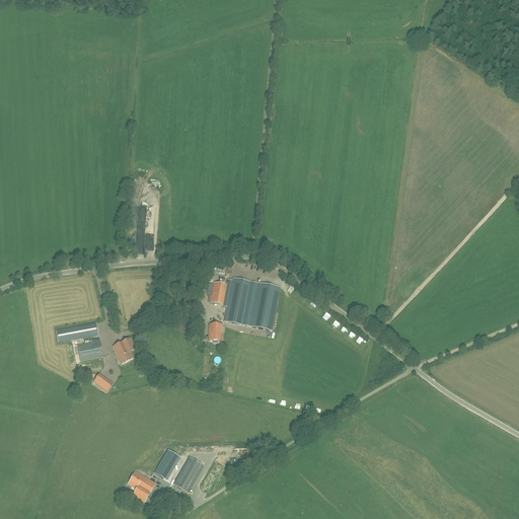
[(242,325),(248,292),(253,293),(254,283),(233,279),(231,286),(225,322),(242,325)]
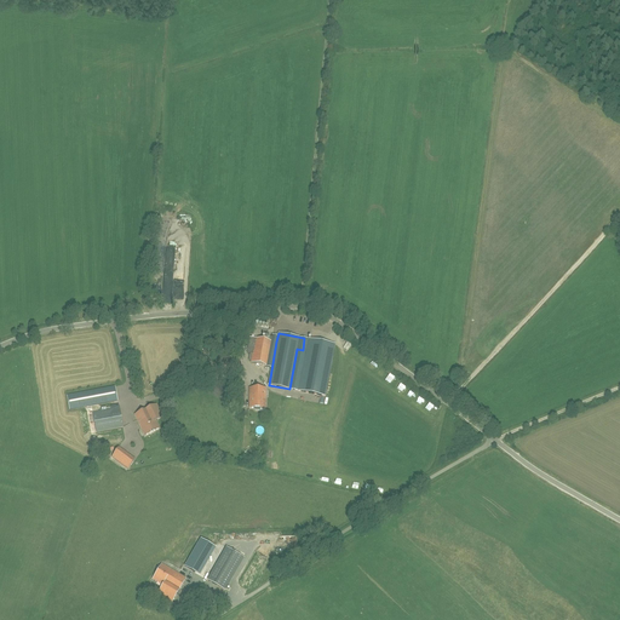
[(271,342),(256,339),(250,338),(247,354),(250,354),(248,361),(251,362),(251,363),(268,366),(271,342)]
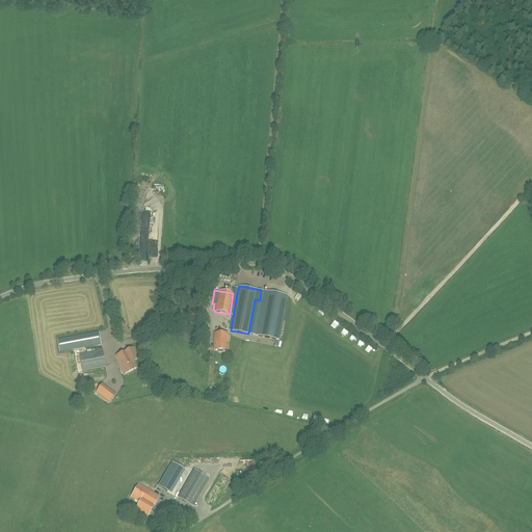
[(196,306),(204,304),(202,297),(195,298),(196,303),(184,306),(185,313),(191,311),(193,320),(204,317),(202,309),(197,310),(196,306)]
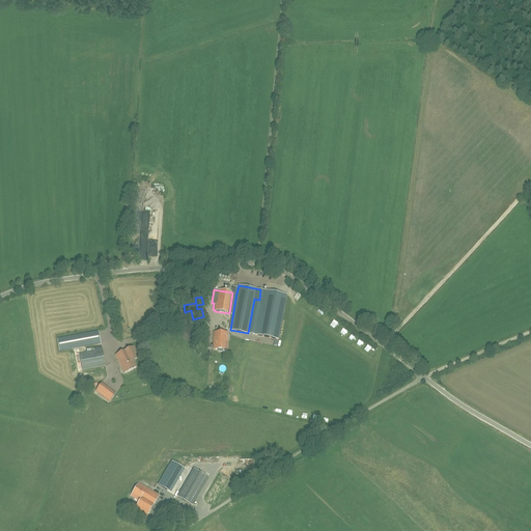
[(128,310),(131,309),(134,325),(140,324),(135,304),(127,306),(128,310)]
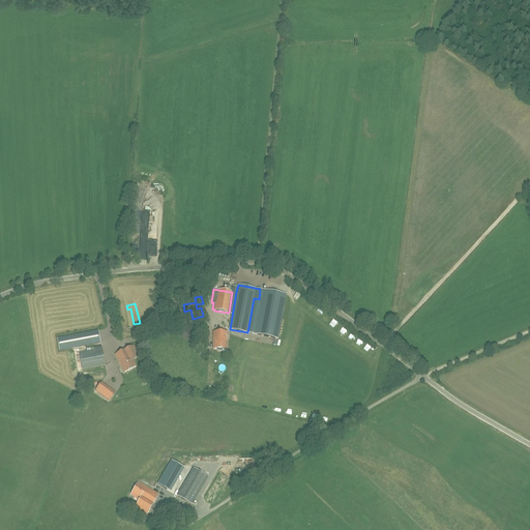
[(58,337),(60,350),(100,343),(98,330),(58,337)]
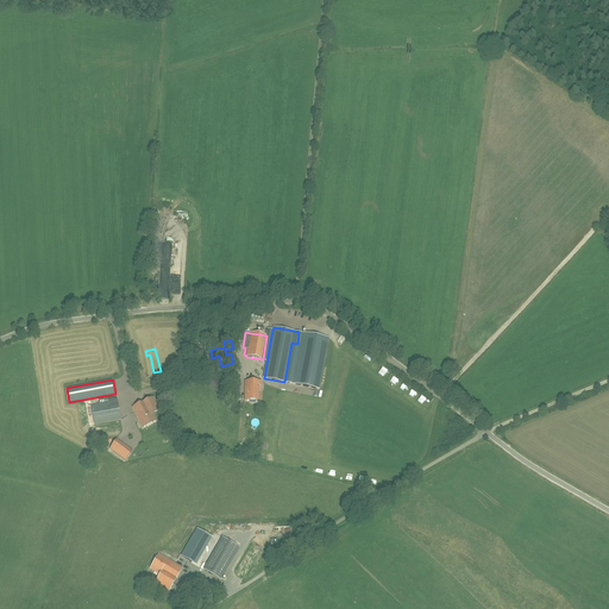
[(261,401),(261,381),(245,381),(244,401),(261,401)]
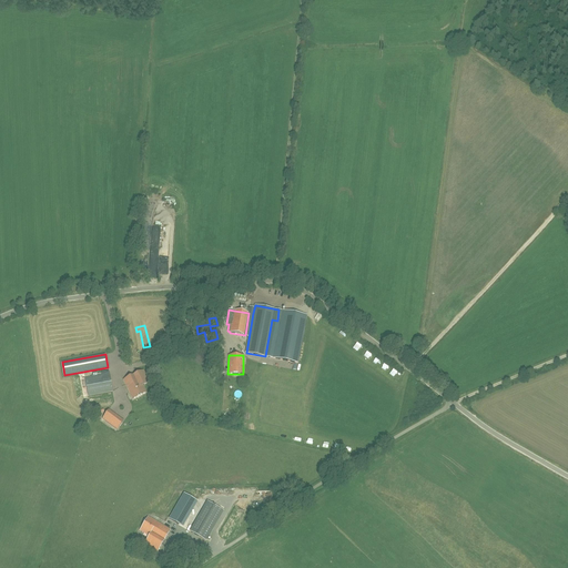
[(142,385),(149,382),(143,371),(123,381),(133,398),(145,393),(142,385)]
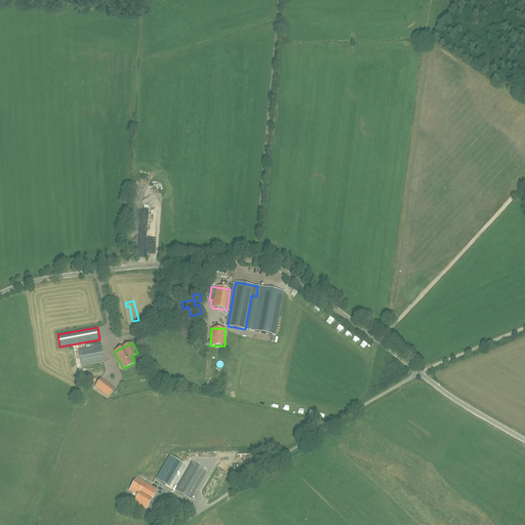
[(102,346),(78,350),(81,366),(105,362),(102,346)]
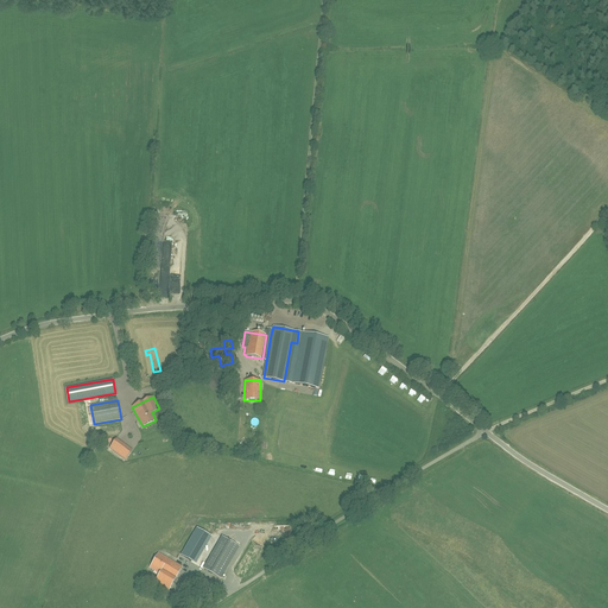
[(130,425),(120,428),(126,449),(135,447),(130,425)]
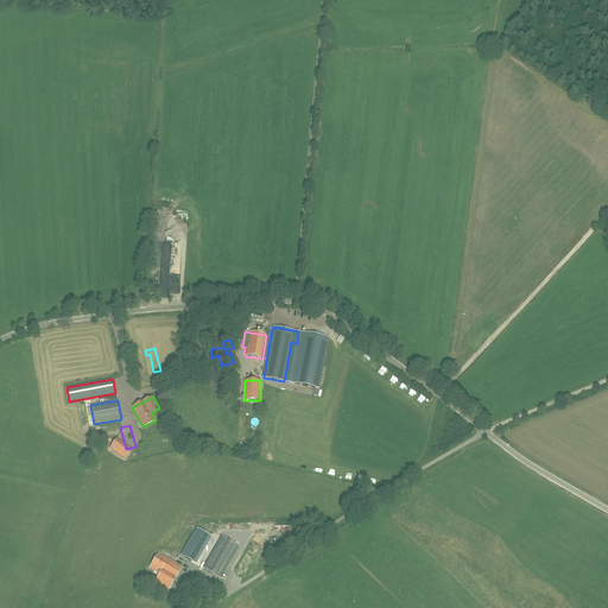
[(108,432),(114,448),(122,444),(118,429),(108,432)]
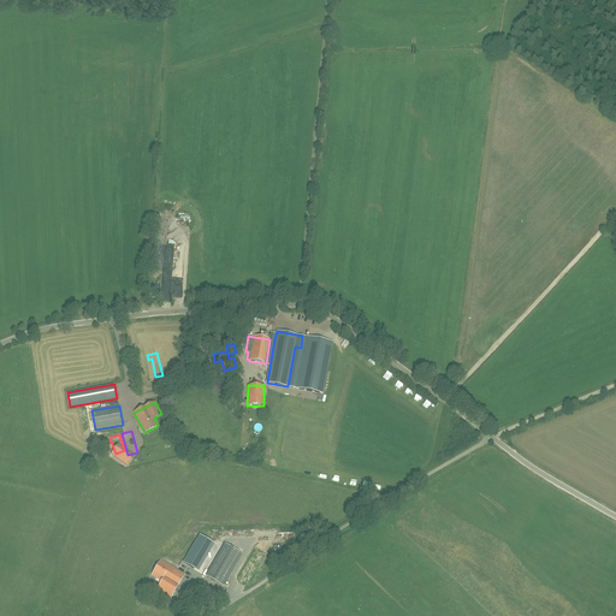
[(123,463),(128,466),(132,458),(129,455),(123,463)]
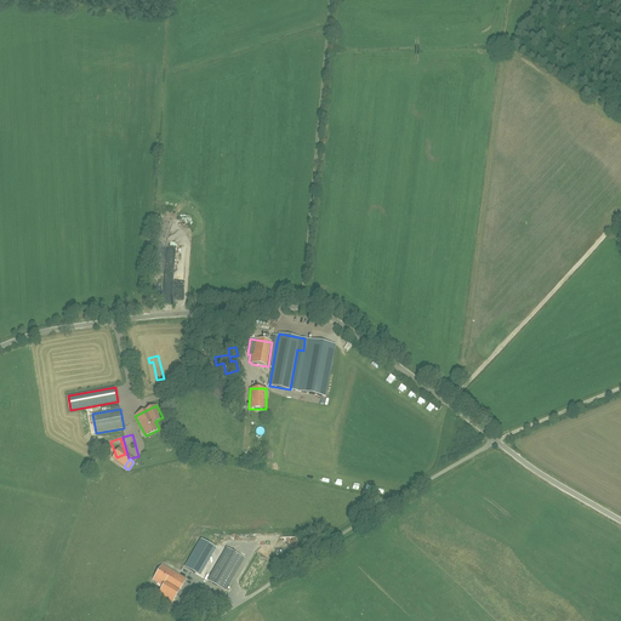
[(255,574),(266,554),(261,552),(263,546),(260,543),(246,569),(255,574)]
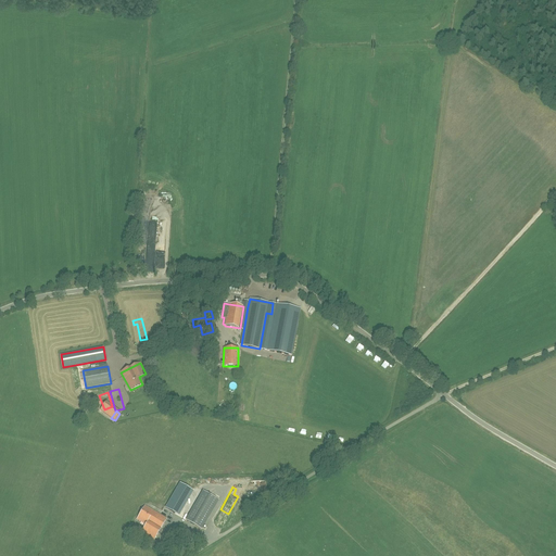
[(186,520),(201,530),(218,501),(203,491),(186,520)]
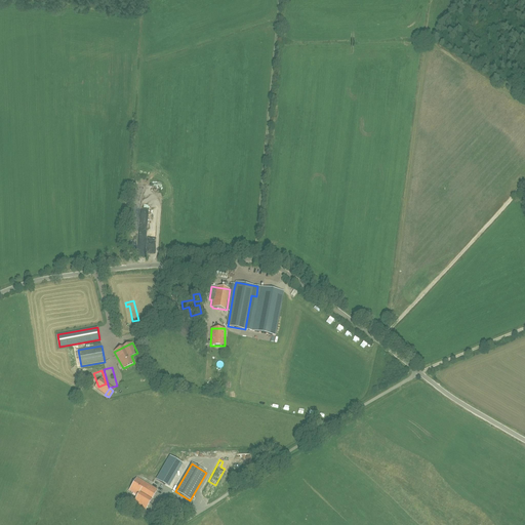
[(165,485),(167,481),(159,476),(156,480),(165,485)]
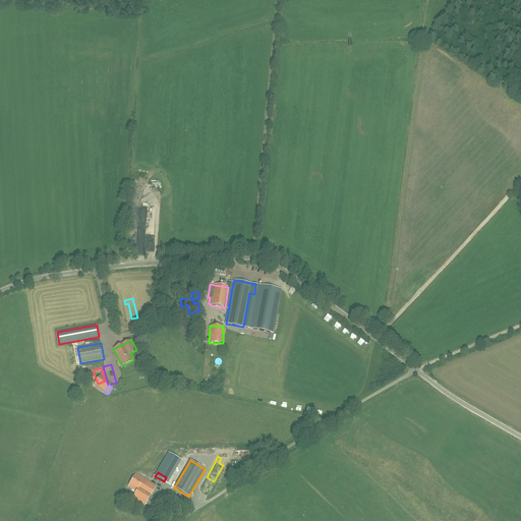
[(143,506),(156,486),(135,474),(128,486),(136,491),(132,499),(143,506)]
